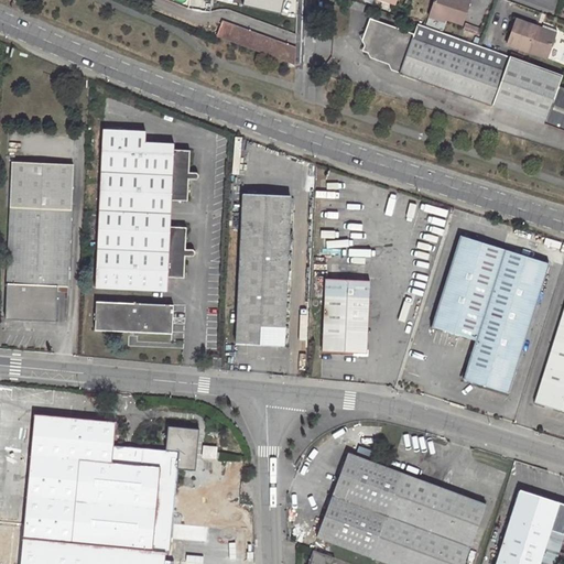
[(434,0),(430,14),(445,19),(463,25),(470,2),(465,0),(434,0)]
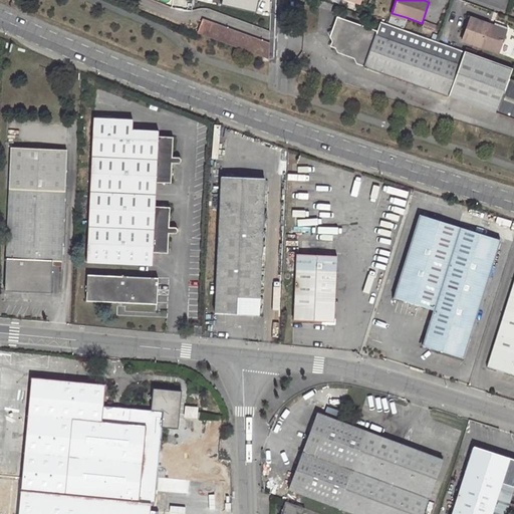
[(319,7),(330,11),(332,5),(321,1),(319,7)]
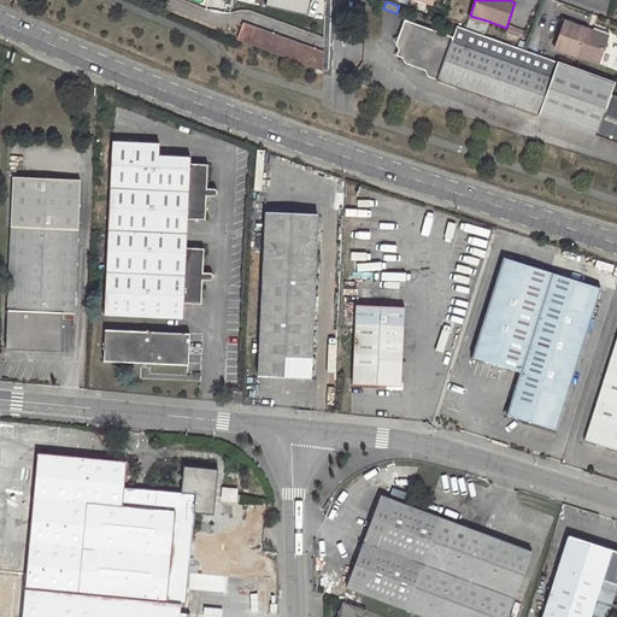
[(428,77),(595,137),(616,145),(616,100),(610,99),(615,83),(456,27),(452,37),(404,21),(399,36),(392,40),(398,51),(404,53),(403,58),(405,64),(424,71),(428,77)]
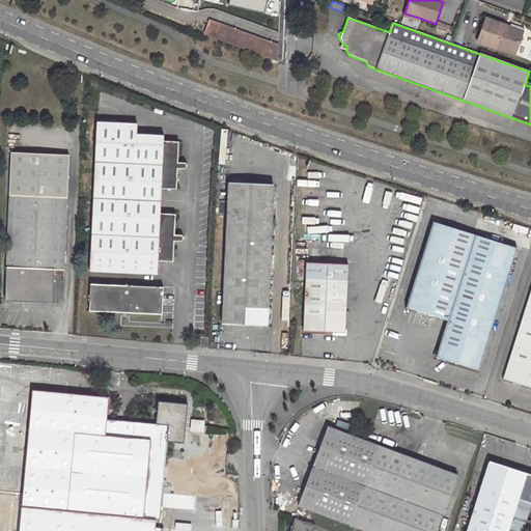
[(522,35),(503,29),(504,25),(485,19),(477,42),(514,55),(522,35)]
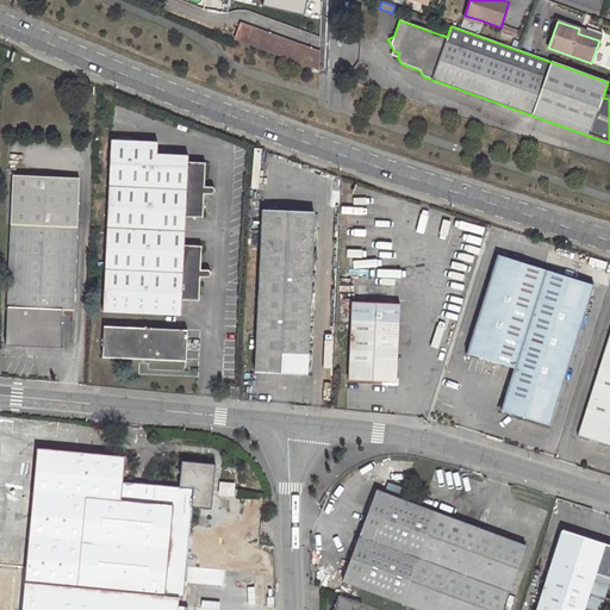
[(284,41),(241,25),(235,41),(278,56),(284,41)]
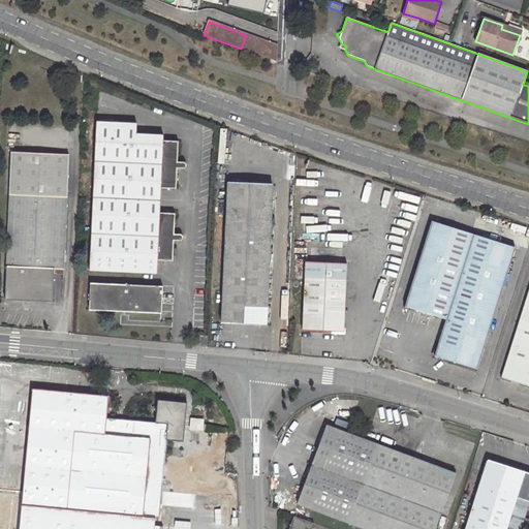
[(507,27),(502,25),(501,29),(520,35),(521,32),(522,29),(508,24),(507,27)]
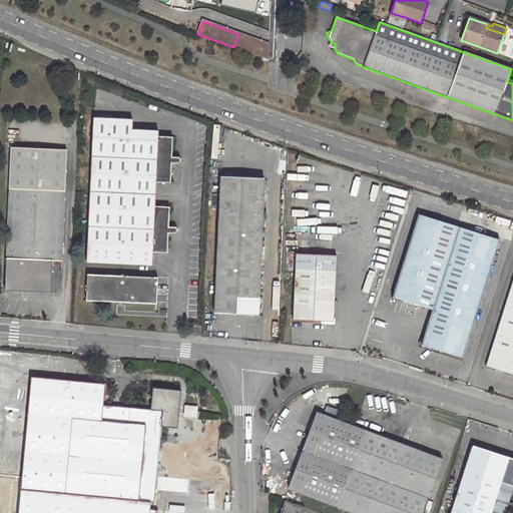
[(270,46),(238,34),(233,47),(269,61),(270,46)]
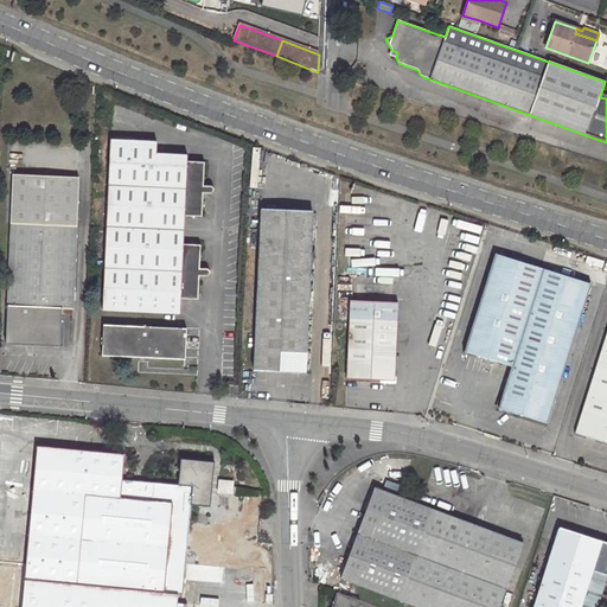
[(183,242),(184,216),(202,216),(204,192),(212,192),(212,183),(204,181),(204,159),(186,158),(186,152),(155,149),(157,138),(109,135),(101,311),(180,314),(180,300),(199,300),(200,276),(209,278),(209,268),(200,268),(200,243),(183,242)]
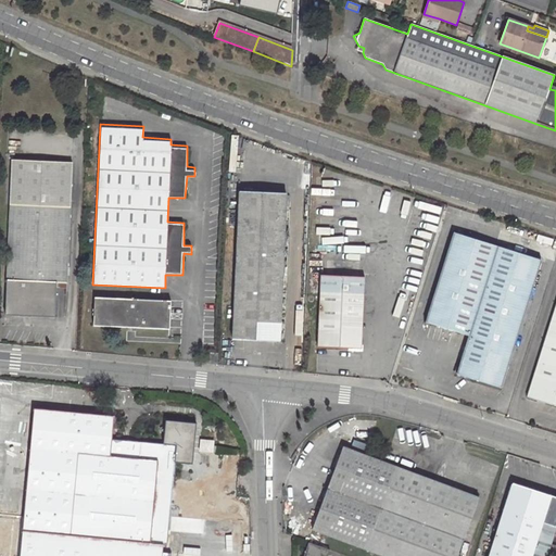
[(10,159),(4,314),(54,317),(57,282),(66,282),(72,162),(10,159)]
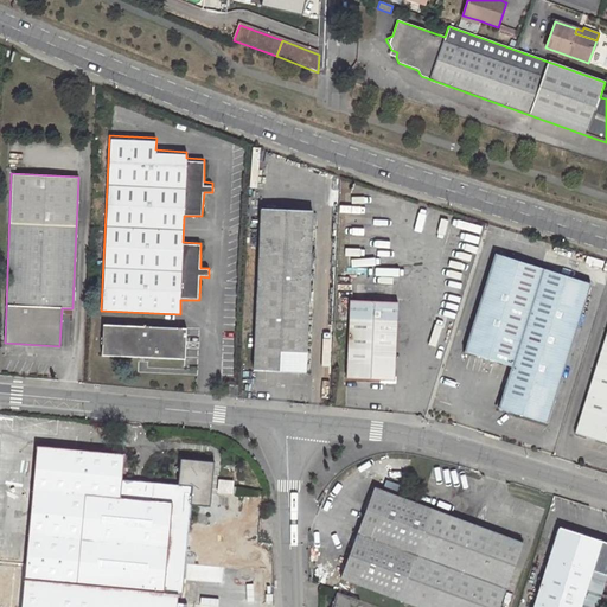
[(260,209),(251,370),(306,372),(313,211),(260,209)]
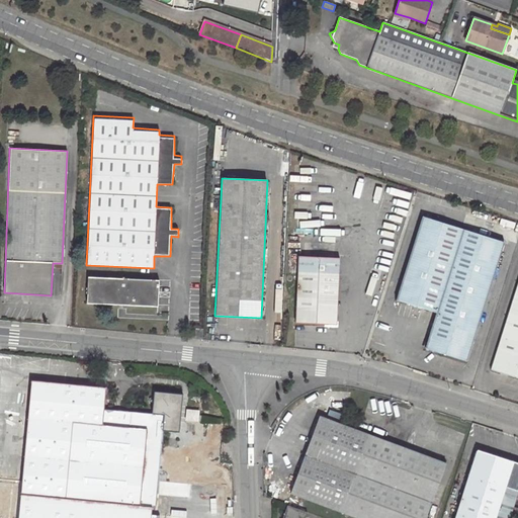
[(396,300),(435,313),(424,347),(465,361),(504,243),(422,217),(396,300)]
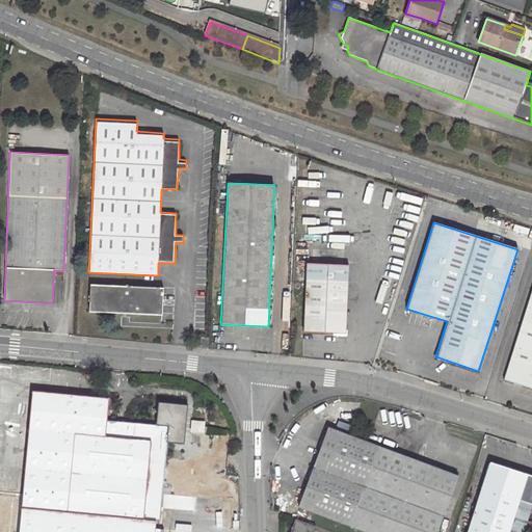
[(306,262),(302,330),(345,333),(348,264),(306,262)]
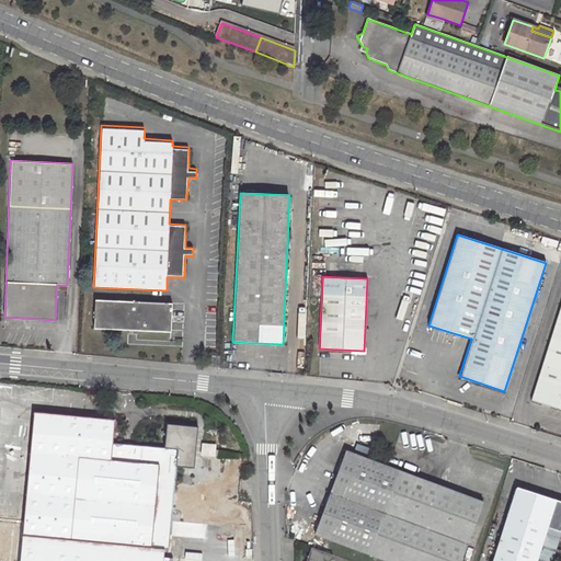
[(93,328),(170,331),(172,304),(94,300),(93,328)]
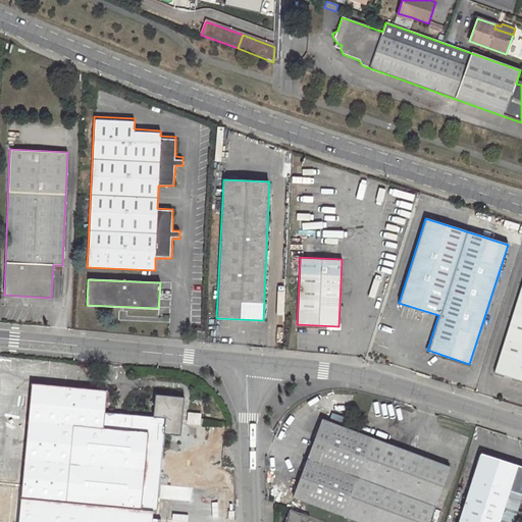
[(521,282),(493,372),(521,380),(521,282)]
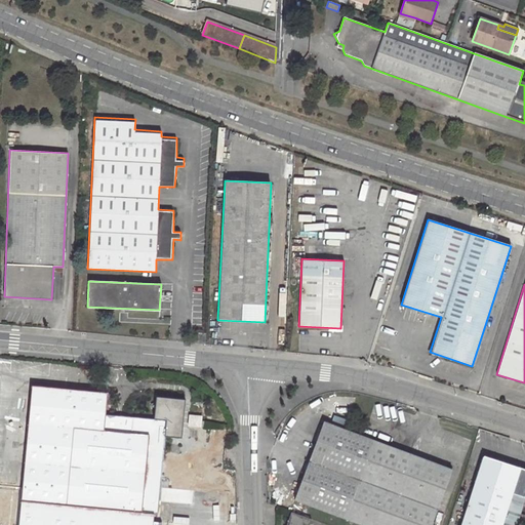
[(195,330),(194,342),(205,344),(205,331),(195,330)]
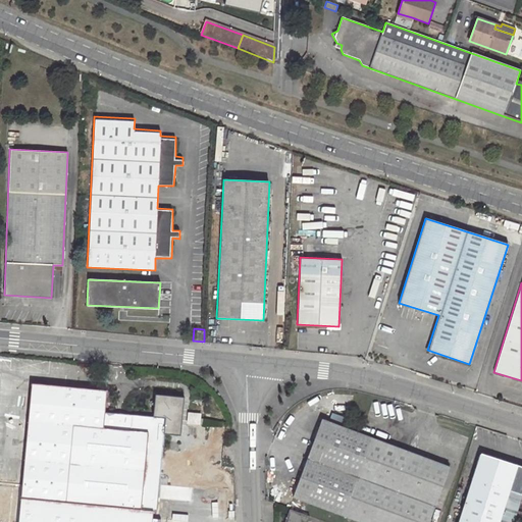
[(32,383),(17,521),(152,521),(153,511),(141,509),(145,474),(160,475),(199,479),(200,461),(162,458),(164,433),(169,434),(183,425),(186,397),(156,394),(154,417),(105,412),(107,390),(32,383)]
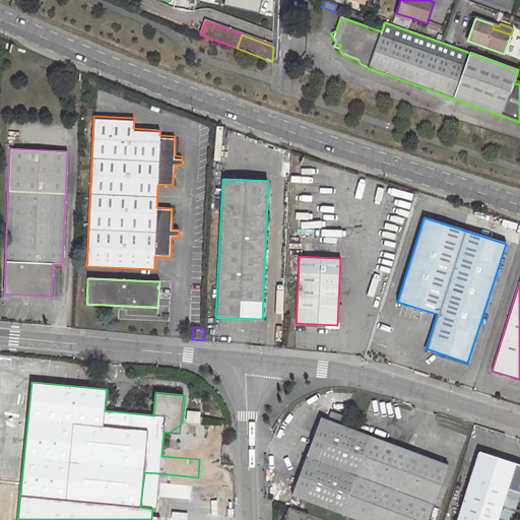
[(188,420),(204,423),(204,416),(201,416),(202,411),(188,410),(188,420)]
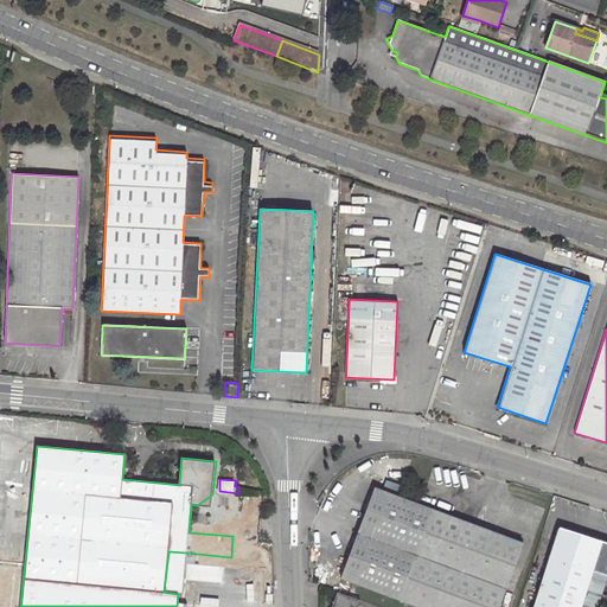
[(339,579),(414,606),(498,606),(523,543),(372,486),(339,579)]
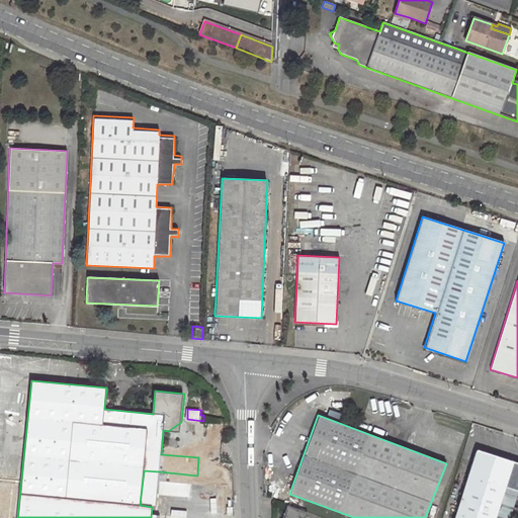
[(168,431),(180,432),(181,422),(168,431)]
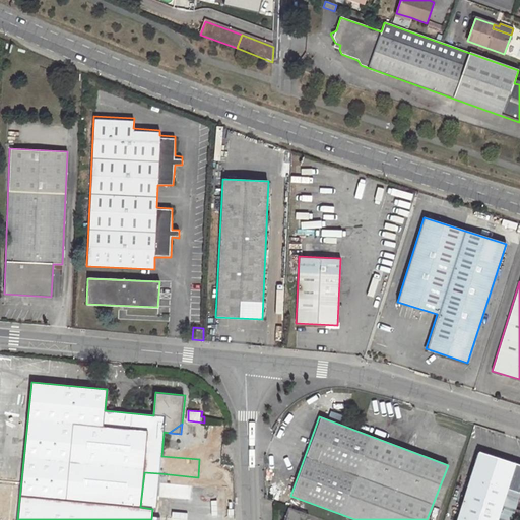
[(510,519),(519,489),(519,464),(476,451),(454,519),(510,519)]
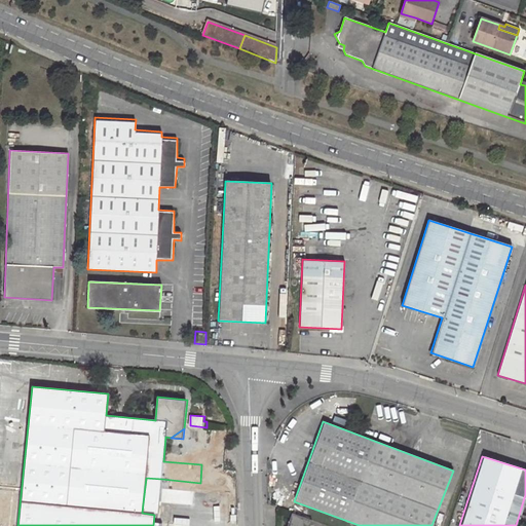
[(146,478),(142,513),(154,515),(157,515),(161,479),(146,478)]
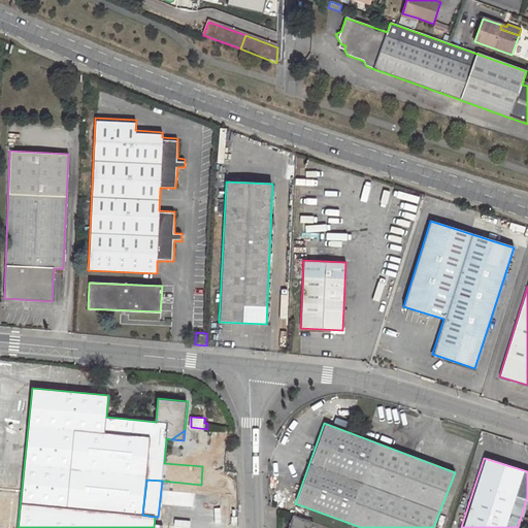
[(310,527),(312,524),(292,516),(287,527),(310,527)]
